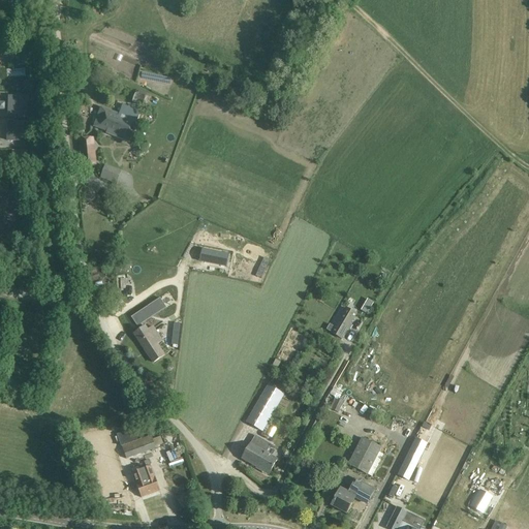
[(8,33),(2,34),(2,41),(26,39),(26,32),(22,32),(21,27),(8,28),(8,33)]
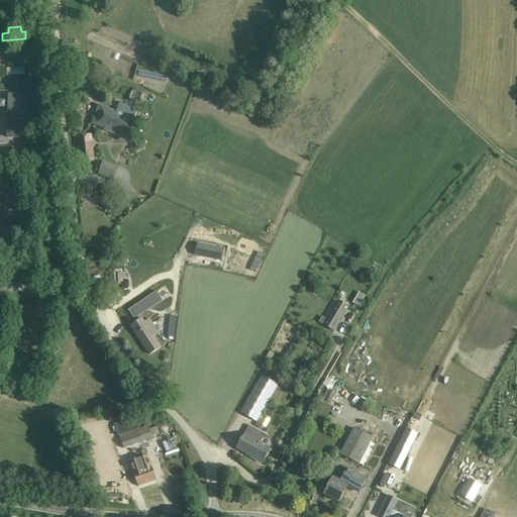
[(1,47),(2,56),(23,55),(23,46),(1,47)]
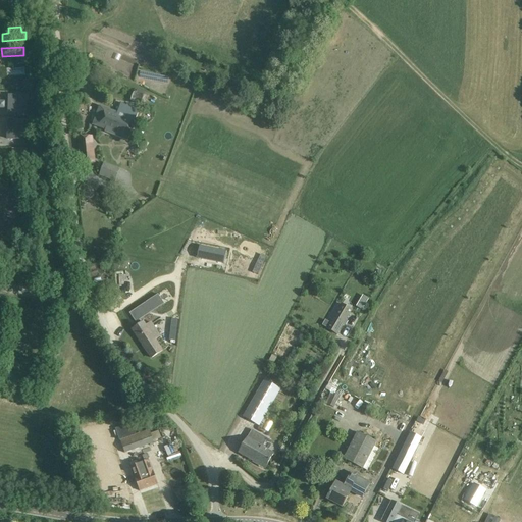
[(7,76),(25,75),(24,68),(6,69),(7,76)]
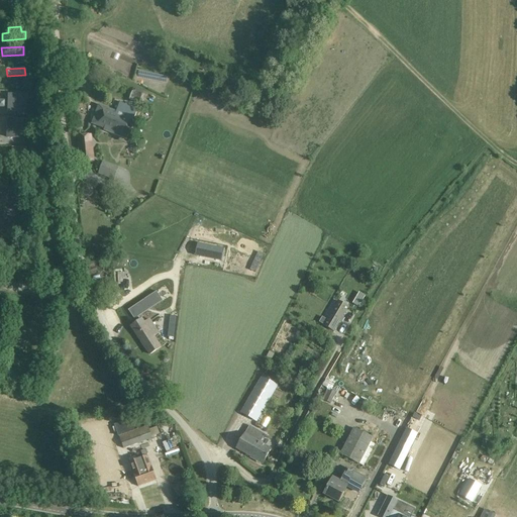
[(141,100),(144,92),(134,88),(131,96),(141,100)]
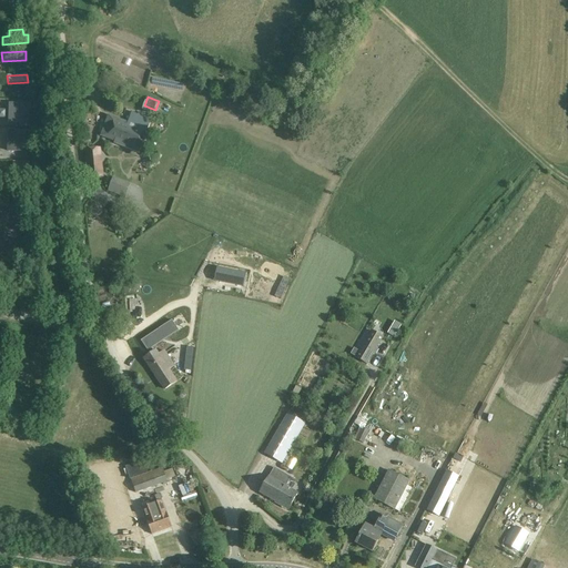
[(31,111),(31,102),(10,102),(9,124),(27,124),(27,111),(31,111)]
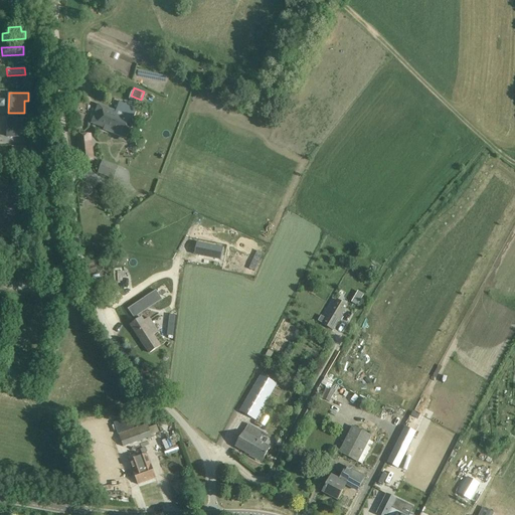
[(126,138),(137,109),(120,103),(117,112),(99,105),(93,124),(105,128),(104,130),(126,138)]
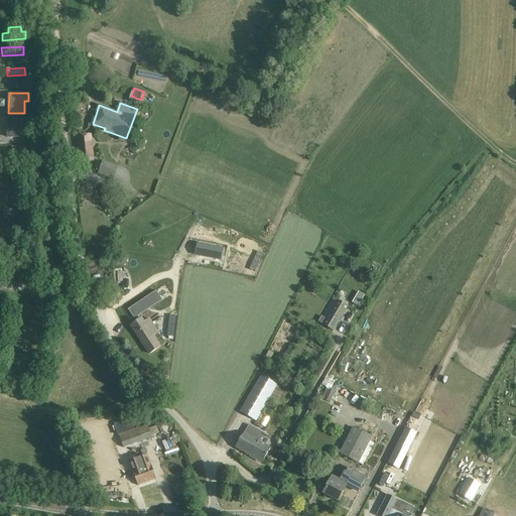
[(23,118),(8,117),(7,137),(27,138),(27,130),(23,130),(23,118)]
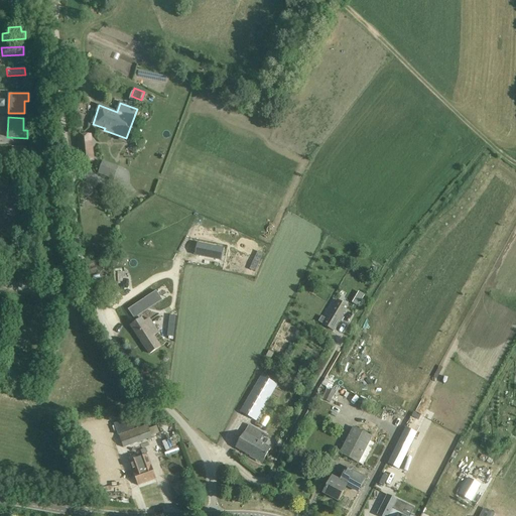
[(95,159),(92,134),(77,136),(80,161),(95,159)]
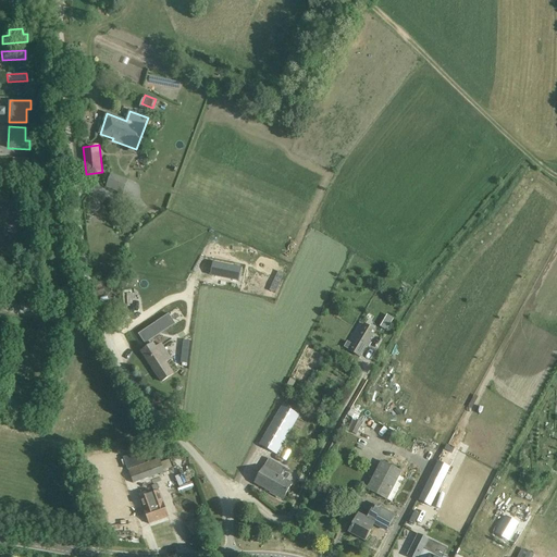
[(29,159),(13,159),(13,175),(29,175),(29,159)]
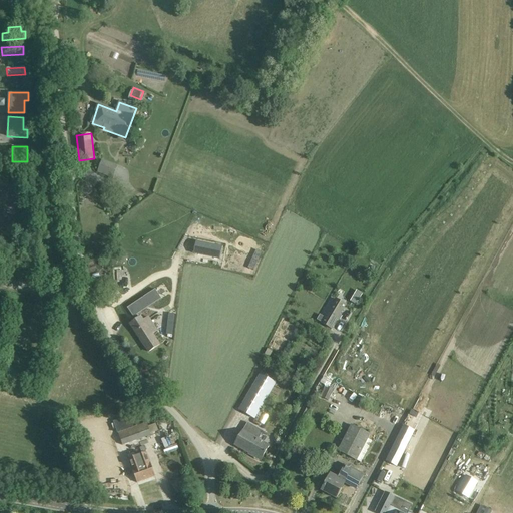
[(112,177),(117,164),(102,159),(97,171),(112,177)]
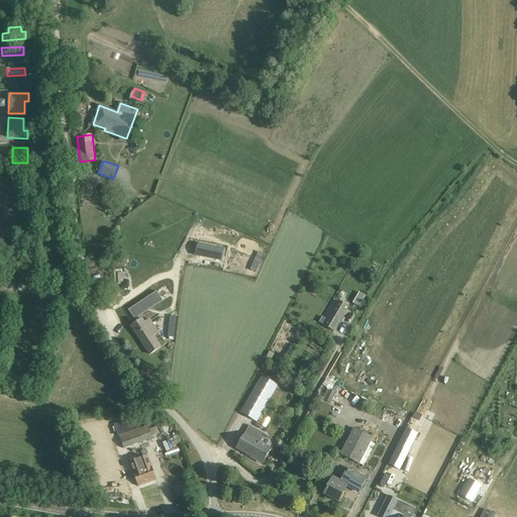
[(196,255),(222,261),(224,248),(198,242),(196,255)]
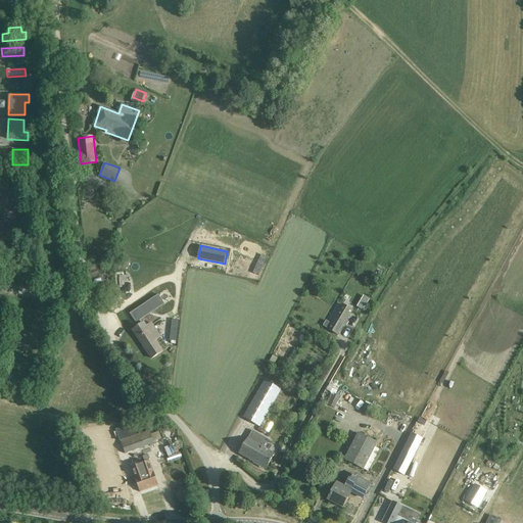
[(253,275),(257,264),(245,260),(242,272),(253,275)]
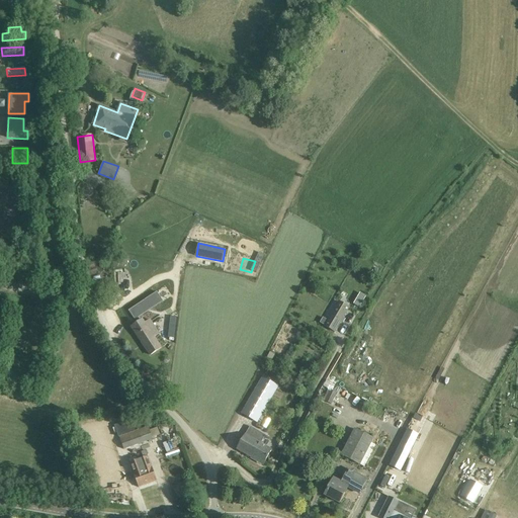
[(134,281),(134,268),(115,269),(115,281),(134,281)]
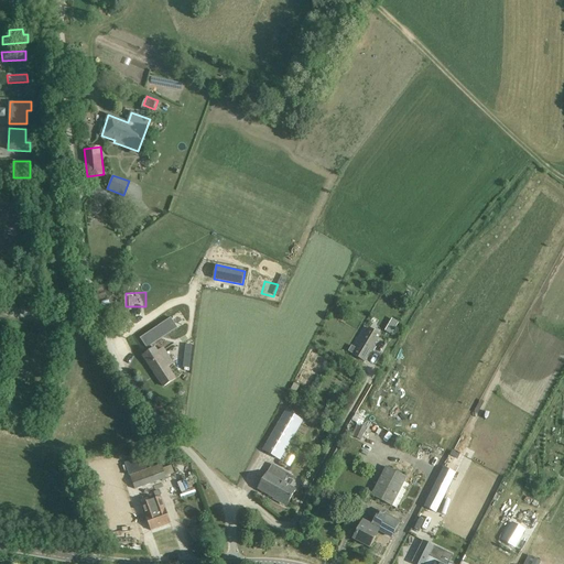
[(365,362),(381,335),(368,327),(351,355),(365,362)]
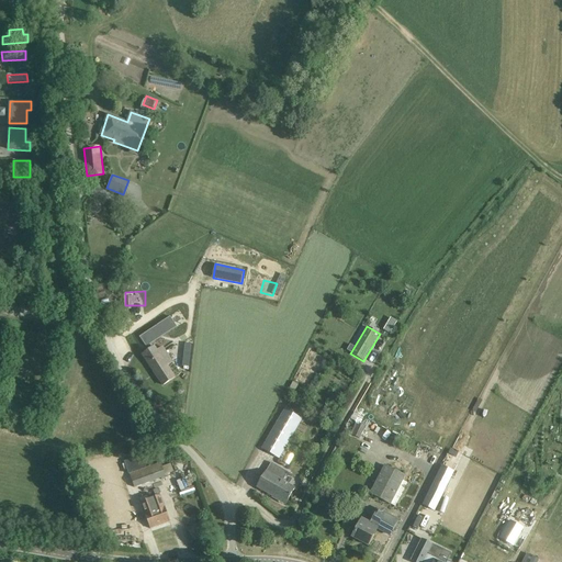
[(176,379),(168,367),(172,363),(163,349),(158,352),(155,348),(143,356),(164,386),(176,379)]
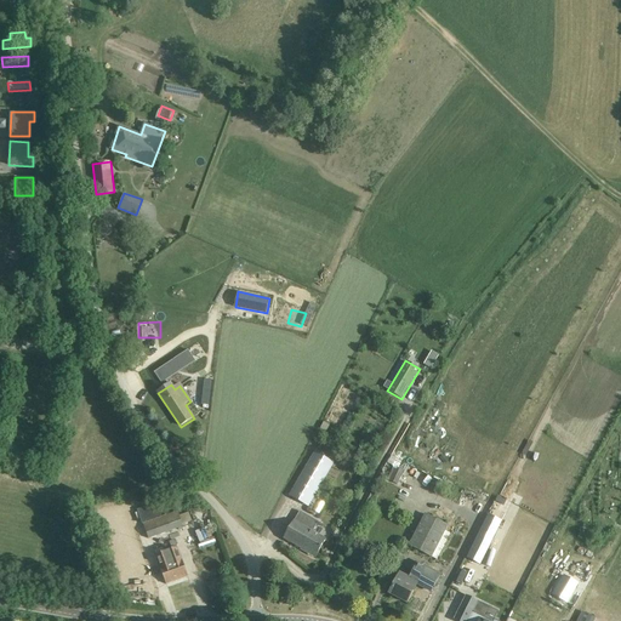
[(6,459),(16,457),(20,449),(13,442),(5,443),(1,451),(6,459)]
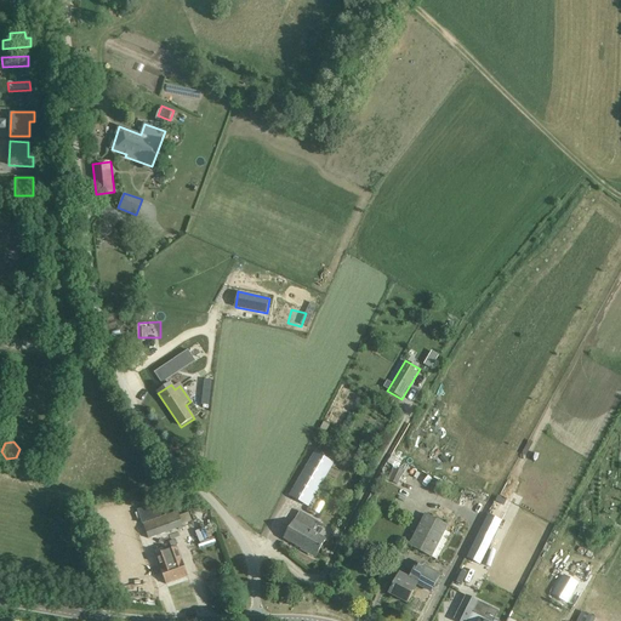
[(289,496),(309,507),(335,465),(314,453),(306,468),(300,466),(284,494),(289,496)]
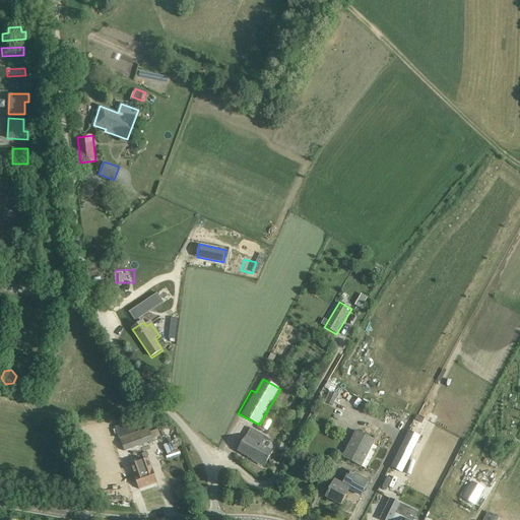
[(338,394),(331,392),(326,402),(333,405),(338,394)]
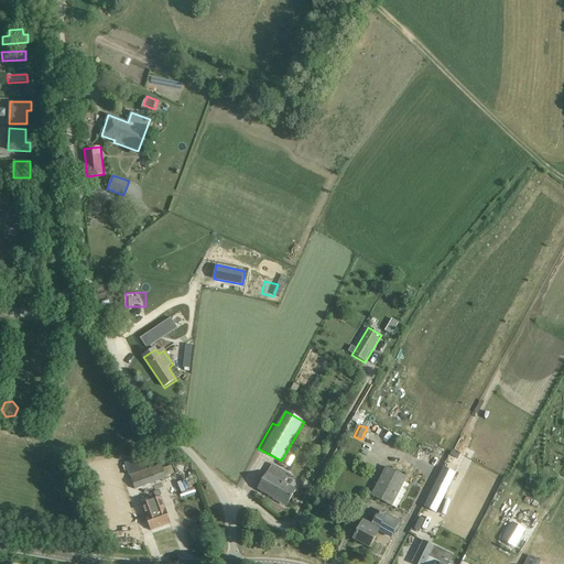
[(128,488),(133,486),(136,490),(166,479),(162,465),(130,476),(131,478),(126,480),(128,488)]
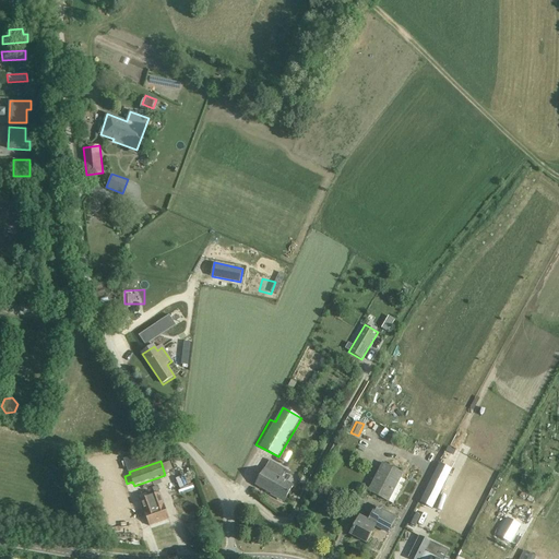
[(272,495),(285,502),(294,487),(282,479),(286,471),(270,461),(265,470),(264,470),(256,486),(272,495)]
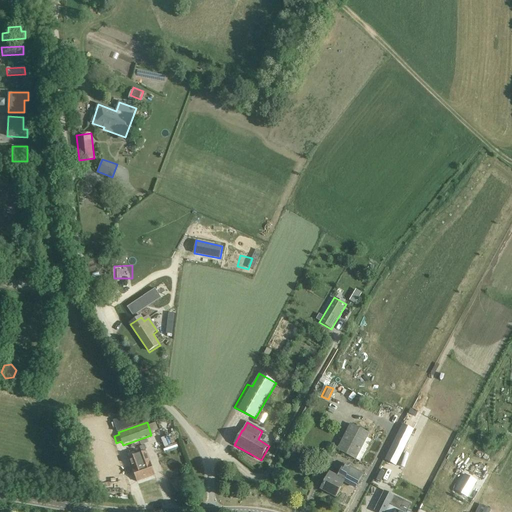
[(351,424),(337,451),(356,461),(356,460),(360,462),(377,430),(367,425),(364,431),(351,424)]
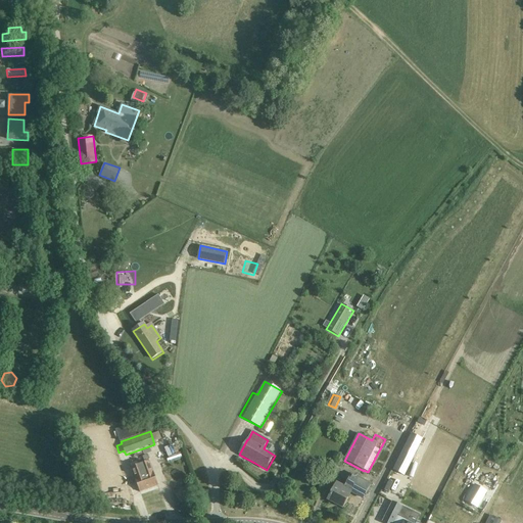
[(422,440),(411,434),(393,470),(405,476),(422,440)]
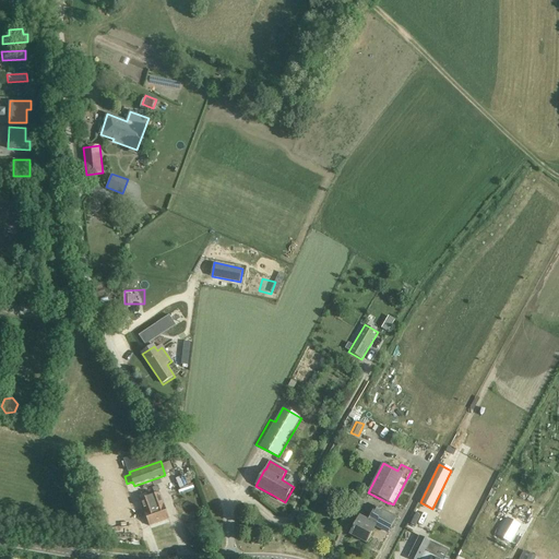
[(140,496),(141,500),(145,511),(151,526),(161,523),(151,497),(150,492),(140,496)]
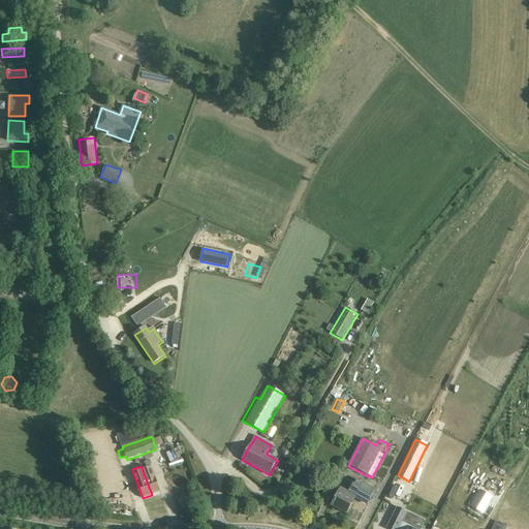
[(161,492),(156,476),(155,477),(151,467),(143,470),(152,495),(161,492)]
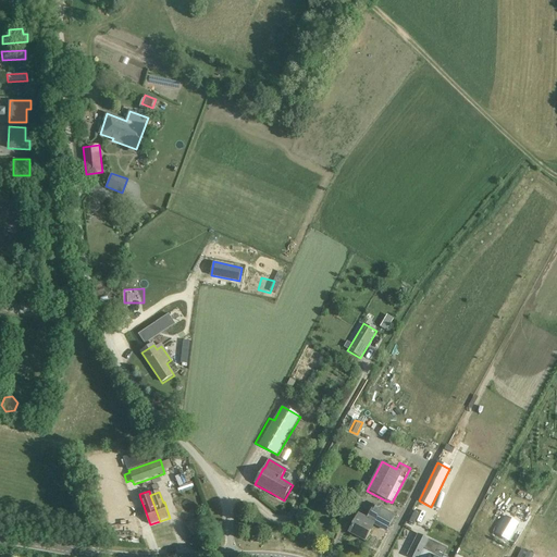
[(359,516),(349,534),(364,542),(374,524),(379,528),(386,514),(373,506),(367,519),(359,516)]
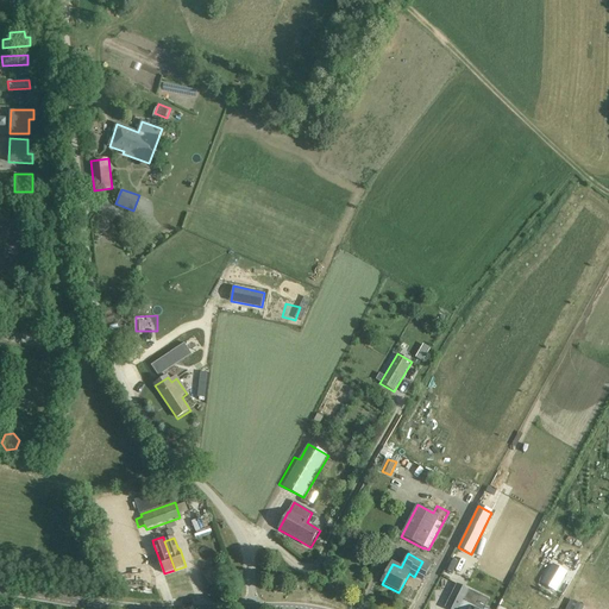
[(577,565),(569,562),(571,557),(560,553),(557,562),(564,565),(563,567),(575,571),(577,565)]
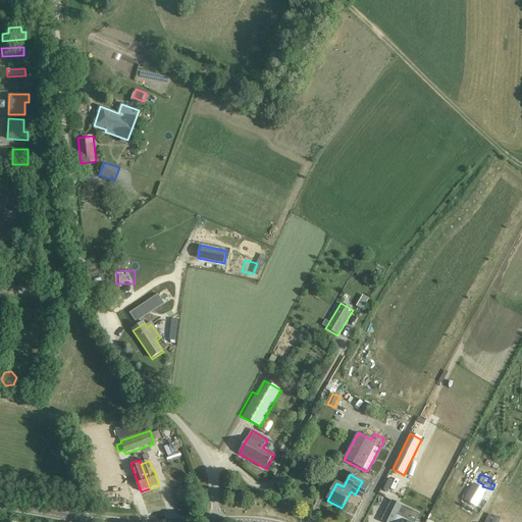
[(476,507),(485,490),(474,484),(465,501),(476,507)]
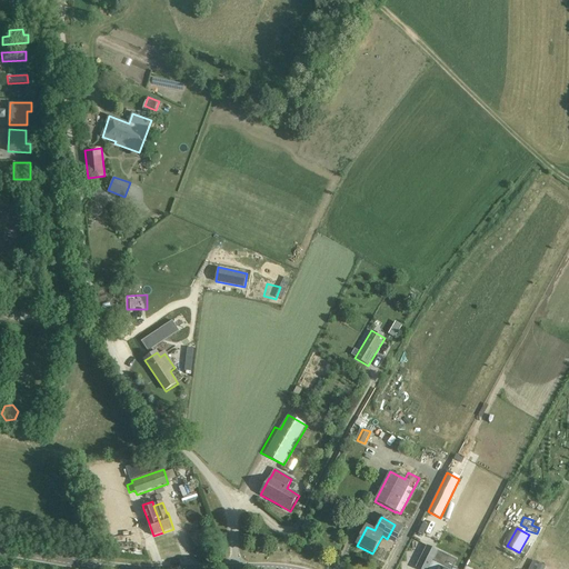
[(450,568),(433,560),(438,551),(428,547),(417,568),(457,568),(453,567),(452,568),(450,568)]
